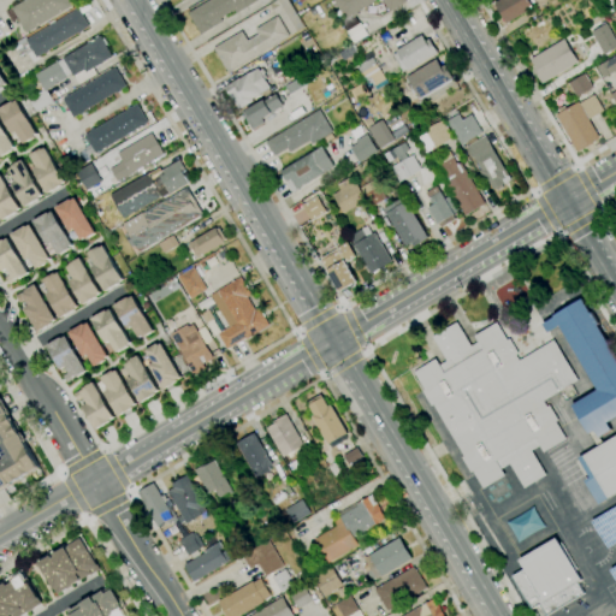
[(27,34),(12,9),(25,0),(70,0),(73,5),(27,34)]
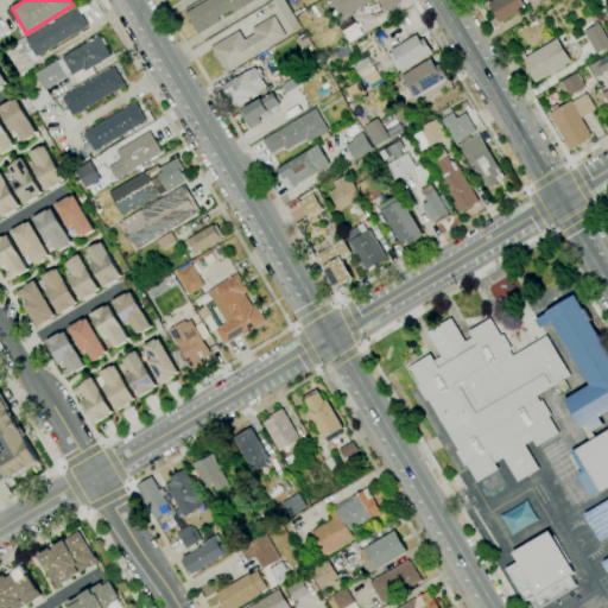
[(198,35),(185,13),(207,0),(255,0),(234,13),(233,10),(217,19),(219,21),(198,35)]
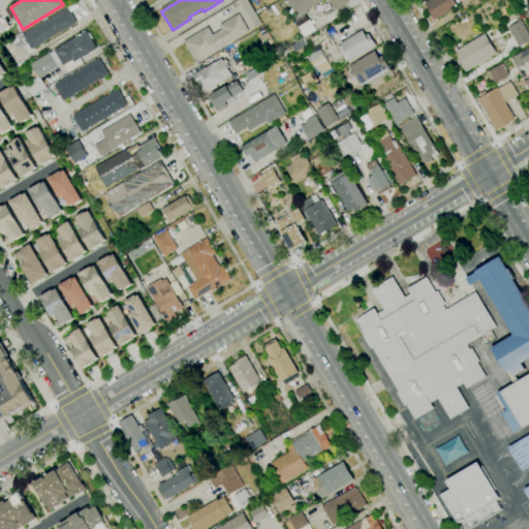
[(250,31),(239,12),(237,13),(231,4),(238,0),(247,0),(261,24),(250,31)]
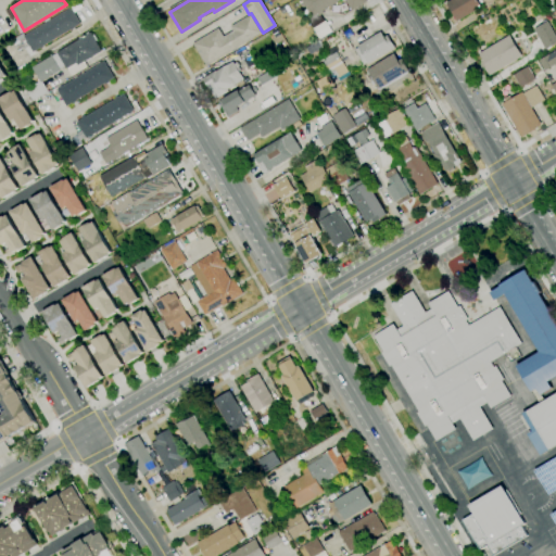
[(339,0),(312,17),(300,0),(366,0),(367,1),(352,11),(344,0),(339,0)]
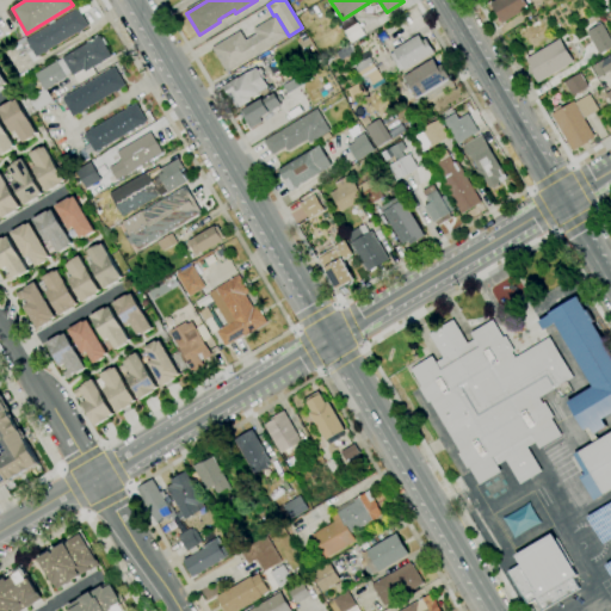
[(503,24),(491,4),(495,0),(524,0),(529,7),(503,24)]
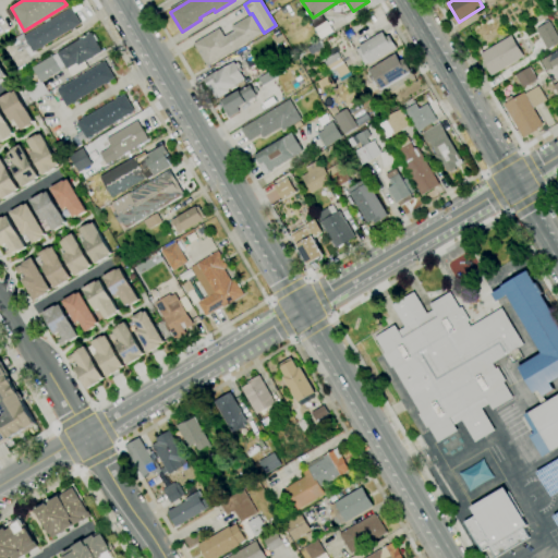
[(33,52),(29,46),(24,49),(17,52),(14,47),(15,46),(12,40),(23,34),(25,35),(71,8),(81,24),(33,52)]
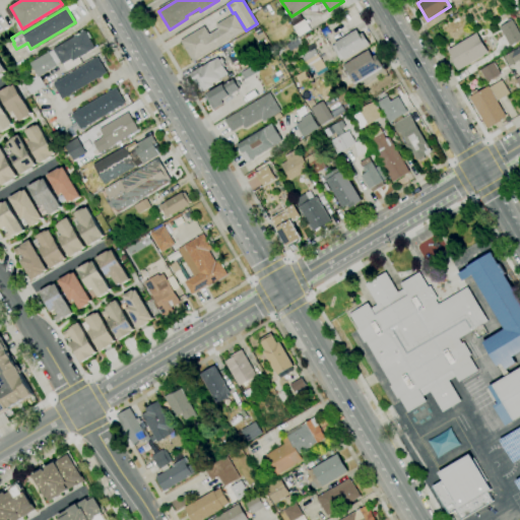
[(192,62),(180,41),(204,26),(209,35),(218,28),(215,24),(235,13),(245,30),(192,62)]
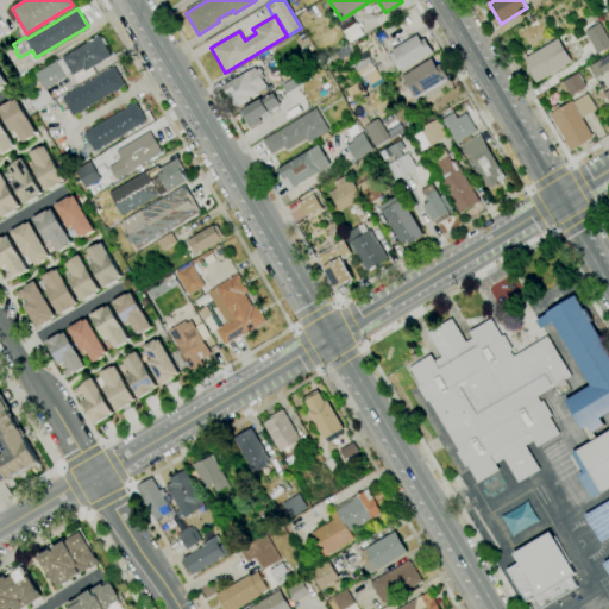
[(350,43),(343,31),(357,24),(364,35),(350,43)]
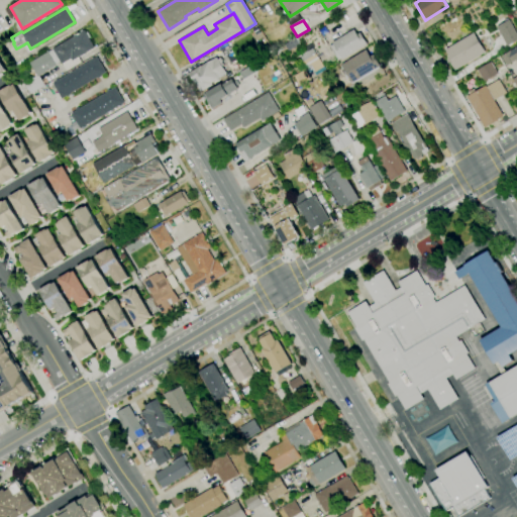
[(516,40),(507,46),(496,28),(509,20),(516,33),(516,40)]
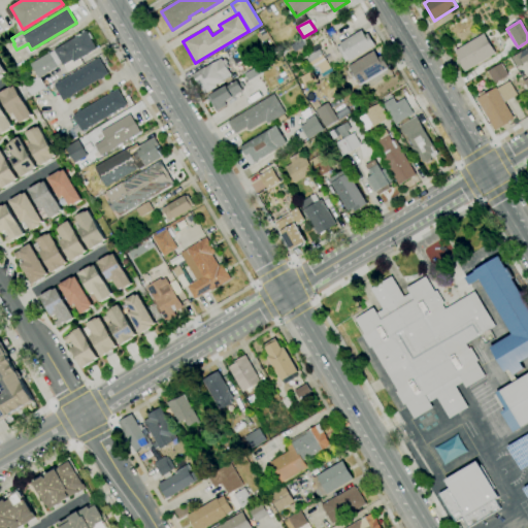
[(345,62),(336,47),(340,45),(339,43),(362,30),(365,35),(368,33),(375,45),(351,61),(350,60),(345,62)]
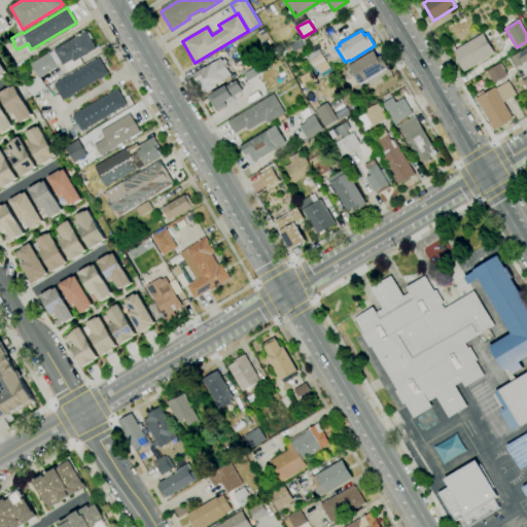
[(31,97),(24,85),(38,77),(30,64),(49,53),(55,50),(54,49),(85,31),(97,48),(80,59),(83,64),(68,72),(64,65),(63,66),(62,63),(58,66),(59,67),(40,77),(46,88),(31,97)]
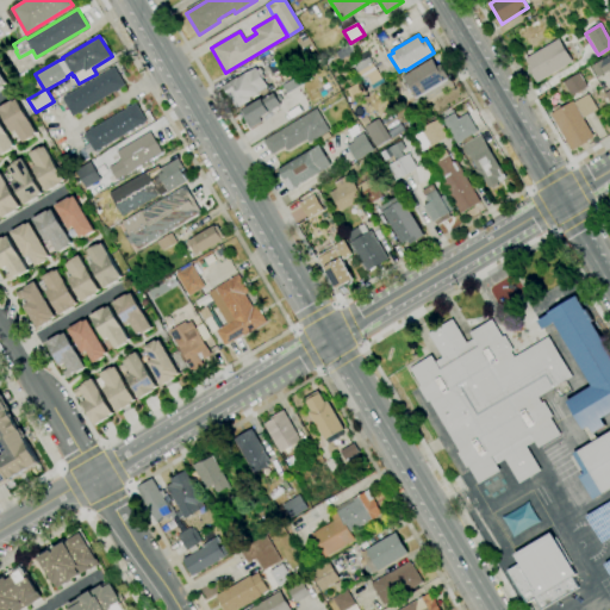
[(536,83),(528,67),(529,66),(526,58),(560,38),(573,62),(536,83)]
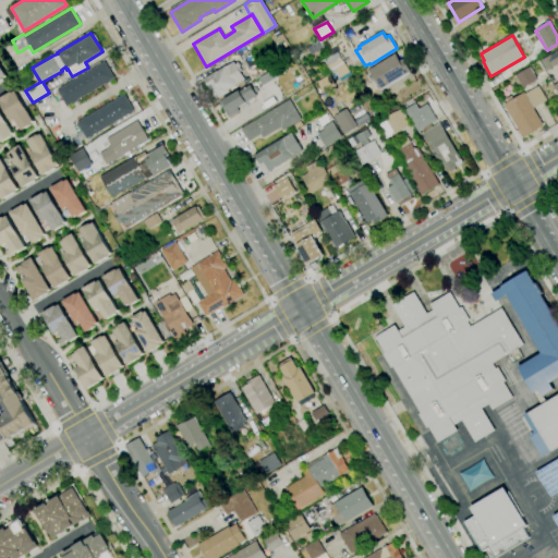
[(547,71),(541,61),(557,50),(557,68),(557,65),(547,71)]
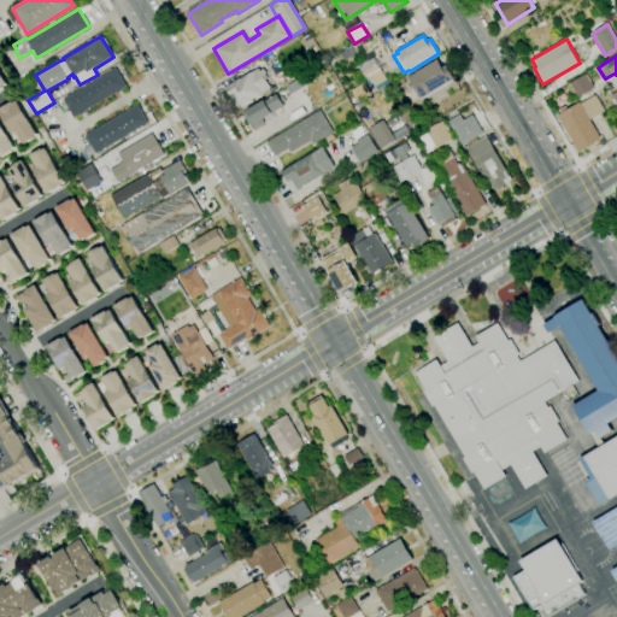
[(365,81),(358,68),(372,58),(381,71),(365,81)]
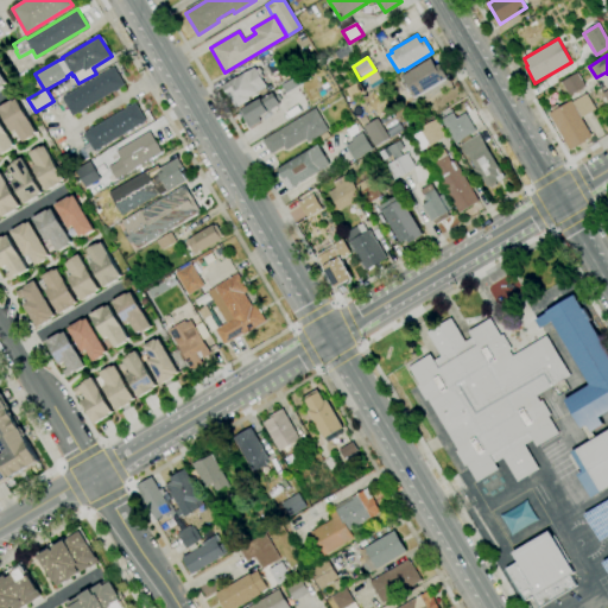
[(413,97),(401,76),(431,58),(436,67),(439,64),(448,77),(413,97)]
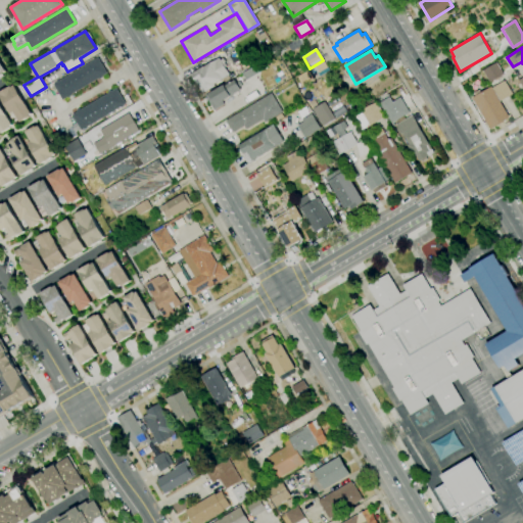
[(62,100),(53,85),(98,57),(107,73),(62,100)]
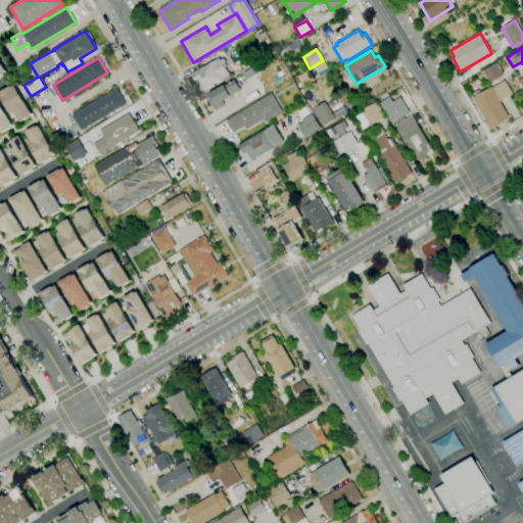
[(202,94),(191,74),(203,66),(204,66),(220,57),(230,75),(215,84),(216,86),(206,92),(205,92),(202,94)]
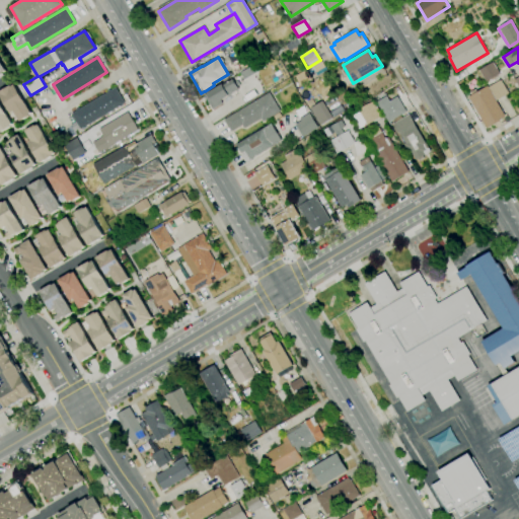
[(312,66),(321,61),(324,67),(316,72),(312,66)]
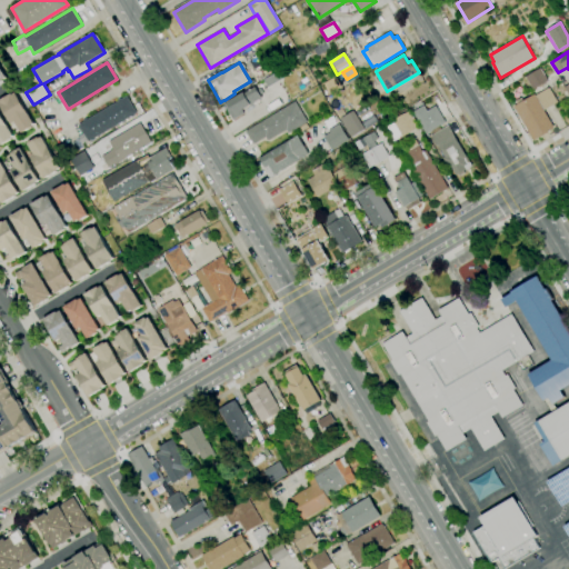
[(532,89),(526,77),(540,68),(547,80),(548,83),(537,89),(536,87),(532,89)]
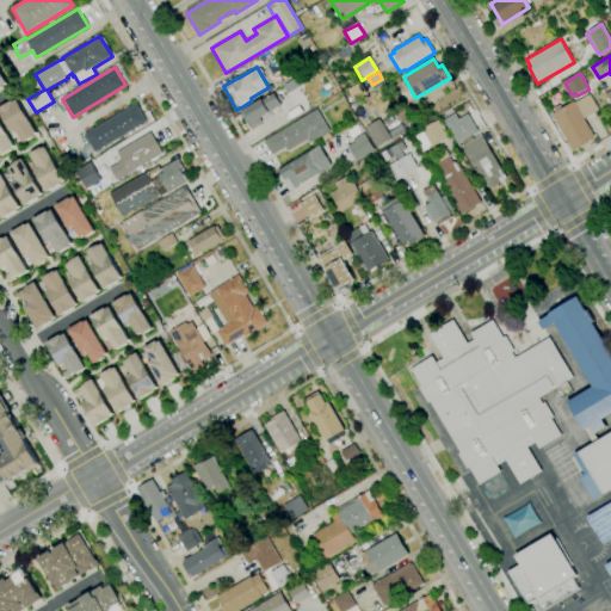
[(366,93),(353,102),(347,91),(360,82),(366,93)]
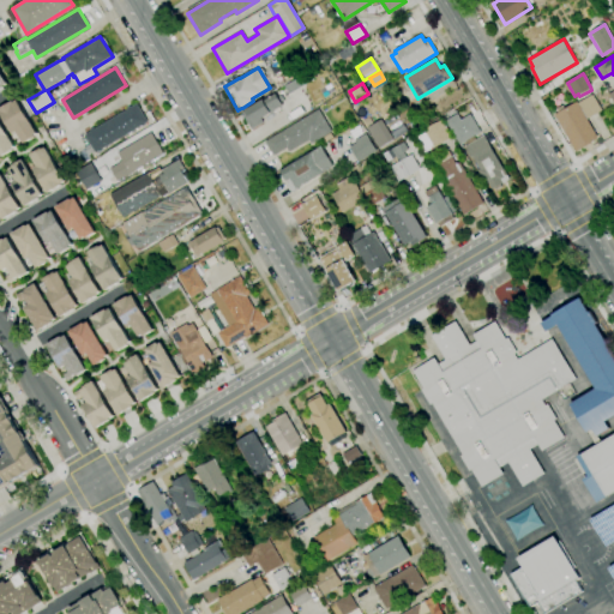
[(252,130),(241,113),(245,110),(263,100),(264,101),(275,94),(282,106),(271,113),(262,119),(264,122),(252,130)]
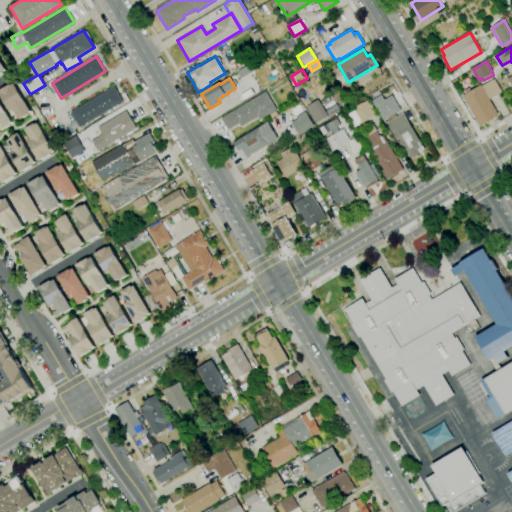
[(480,127),(462,96),(481,85),(482,86),(495,78),(503,92),(490,100),(498,114),(492,118),(493,119),(480,127)]
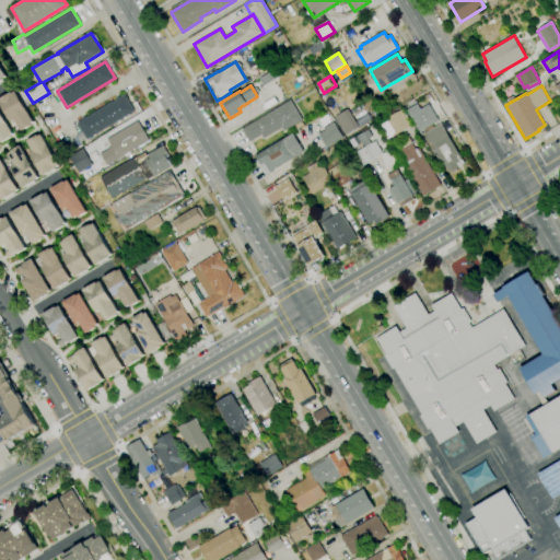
[(15,120),(21,131),(32,125),(31,124),(33,121),(15,91),(12,93),(11,92),(0,98),(0,104),(11,123),(15,120)]
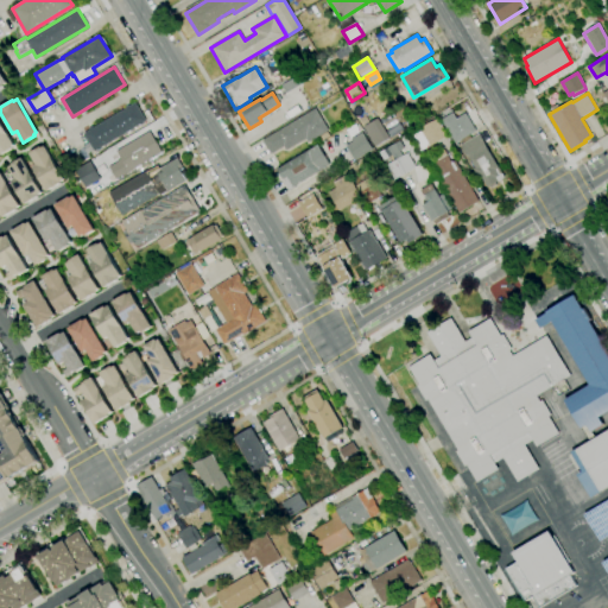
[(87,153),(82,146),(89,141),(84,134),(135,102),(146,120),(94,152),(93,150),(87,153)]
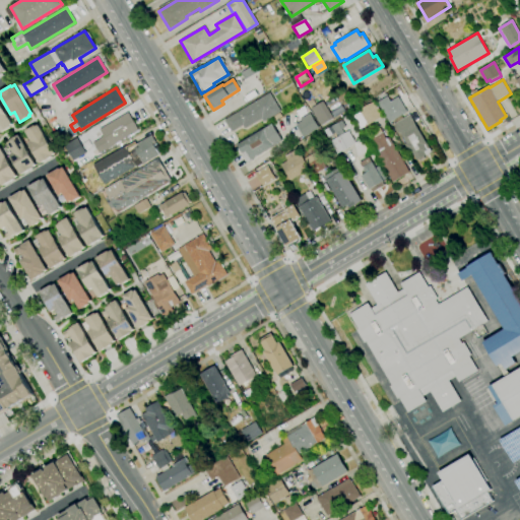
[(232,132),(224,120),(269,92),(281,112),(263,123),(261,119),(245,129),(243,126),(232,132)]
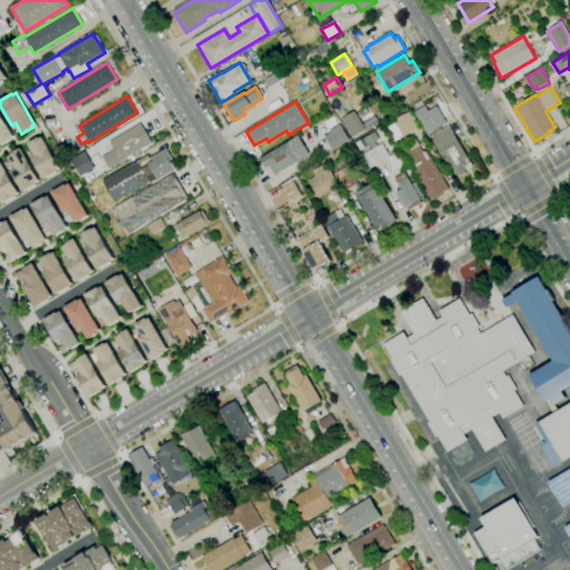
[(426,135),(413,112),(424,106),(428,111),(436,106),(446,123),(426,135)]
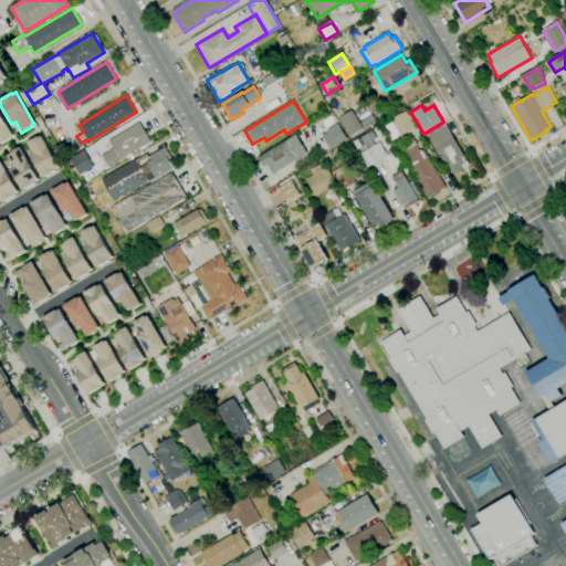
[(392,140),(384,125),(390,121),(407,109),(417,126),(400,137),(399,136),(392,140)]
